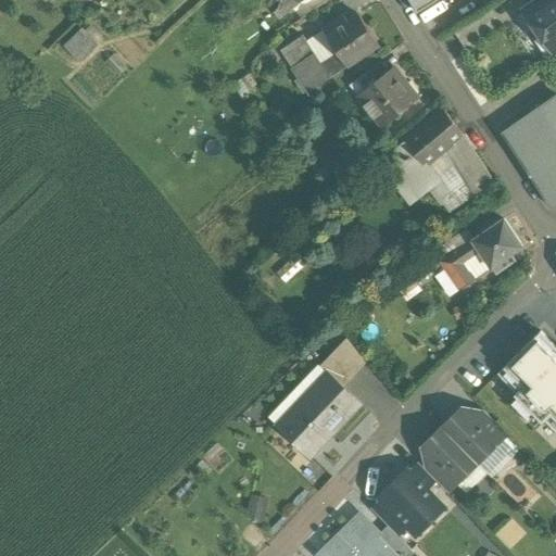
[(297,0),(276,0),(277,1),(278,0),(281,0),(285,2),(291,10),(300,3),(297,0)]
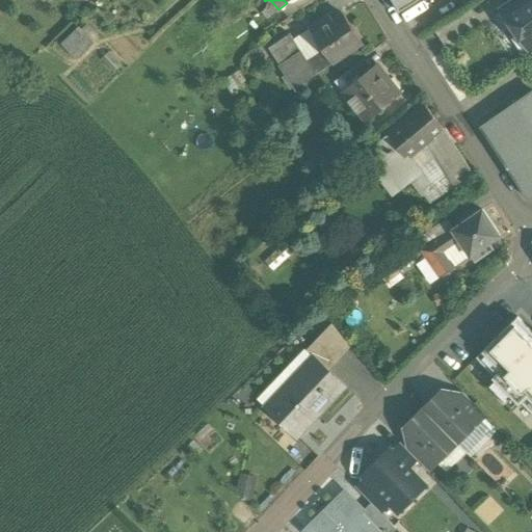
[(411,0),(397,0),(394,2),(399,12),(415,4),(411,0)]
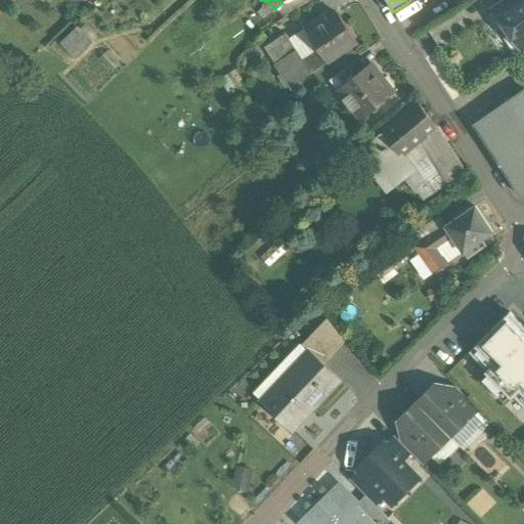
[(444,1),(443,0),(421,0),(412,5),(418,14),(444,1)]
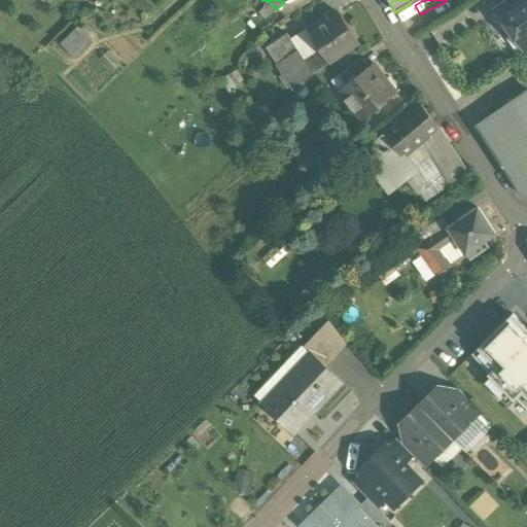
[(473,0),(454,0),(460,8),(473,0)]
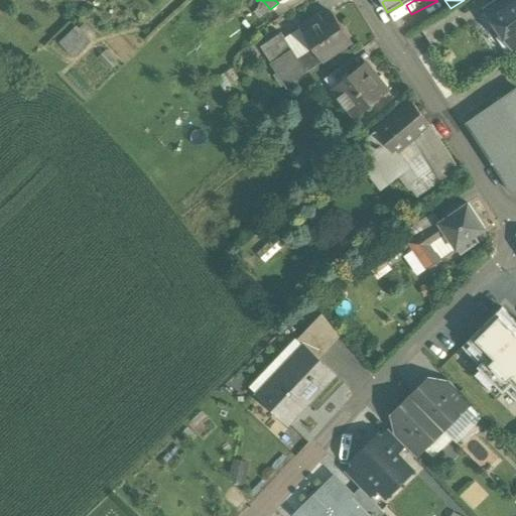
[(515,0),(499,0),(488,8),(505,34),(515,26),(515,0)]
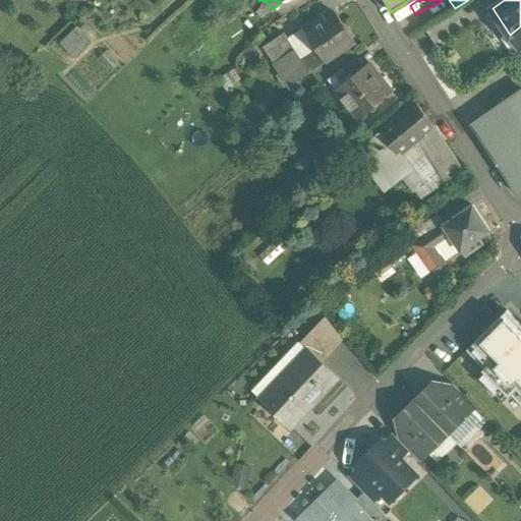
[(267,2),(256,12),(261,17),(273,9),(267,2)]
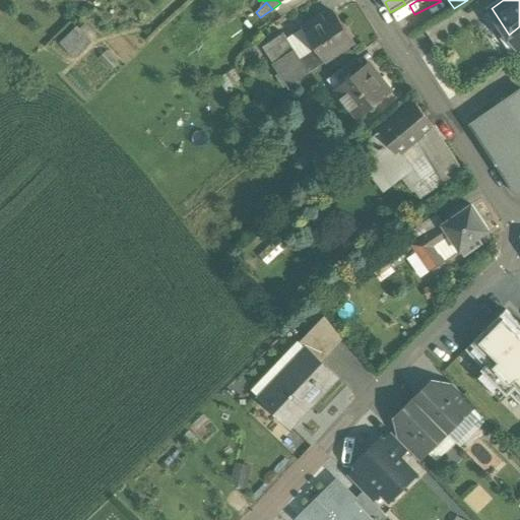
[(411,16),(407,8),(395,14),(399,22),(411,16)]
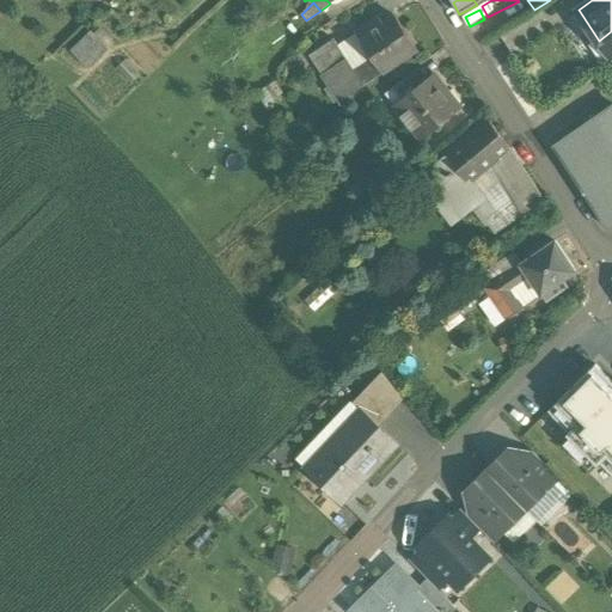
[(383,26),(362,38),(373,55),(373,56),(384,73),(418,50),(397,17),(383,26)]
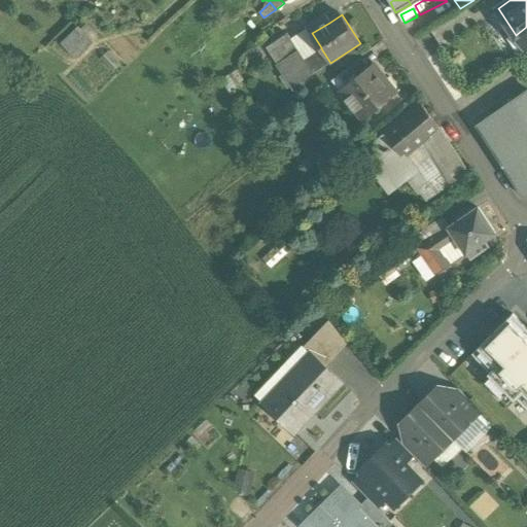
[(325,18),(309,28),(312,33),(329,23),(325,18)]
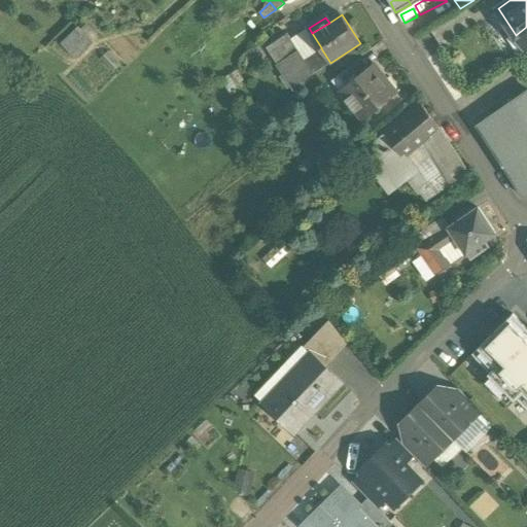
[(93,41),(80,28),(63,44),(75,59),(93,41)]
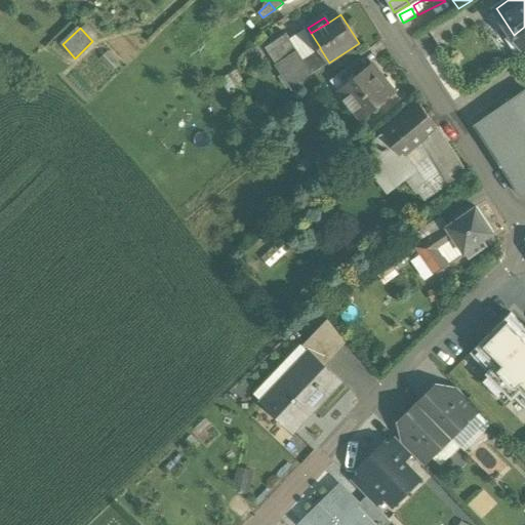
[(286,33),(267,46),(278,63),(288,55),(285,51),(294,45),(286,33)]
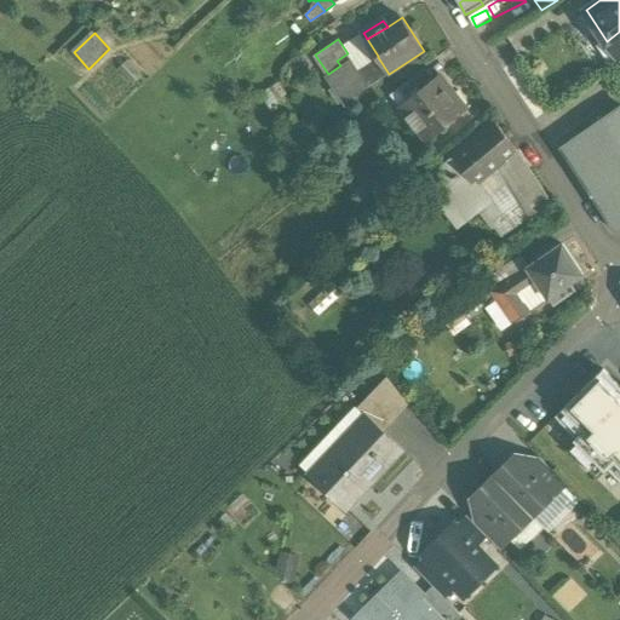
[(348,53),(337,61),(340,65),(328,74),(348,102),(371,86),(359,68),(348,53)]
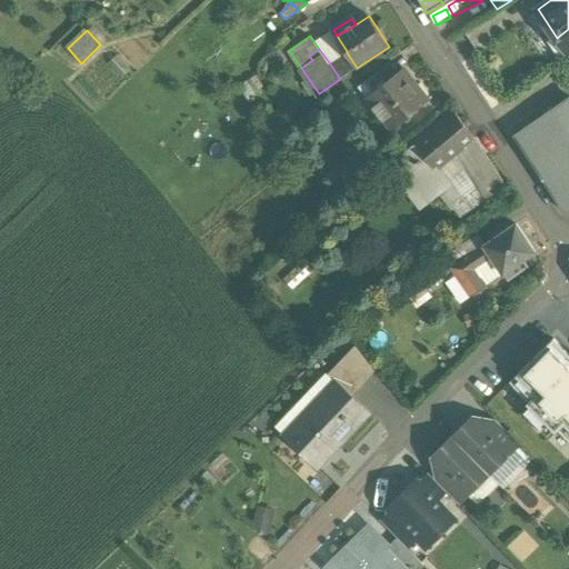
[(347,52),(329,62),(340,79),(357,68),(347,52)]
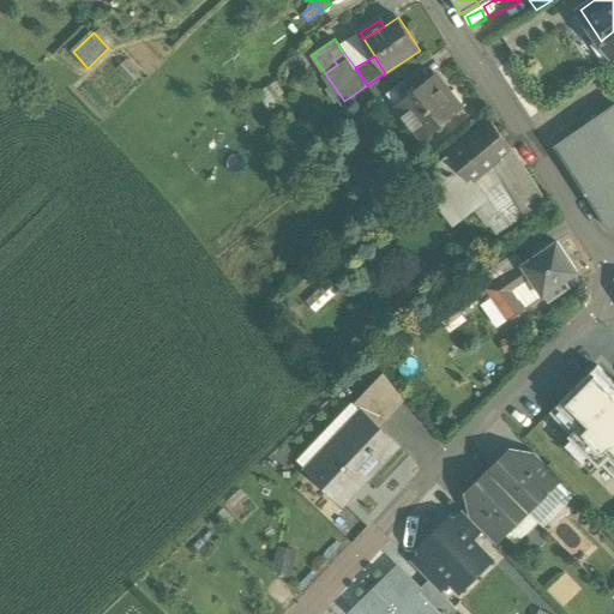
[(461,110),(435,77),(416,91),(396,107),(410,126),(426,115),(437,130),(461,110)]
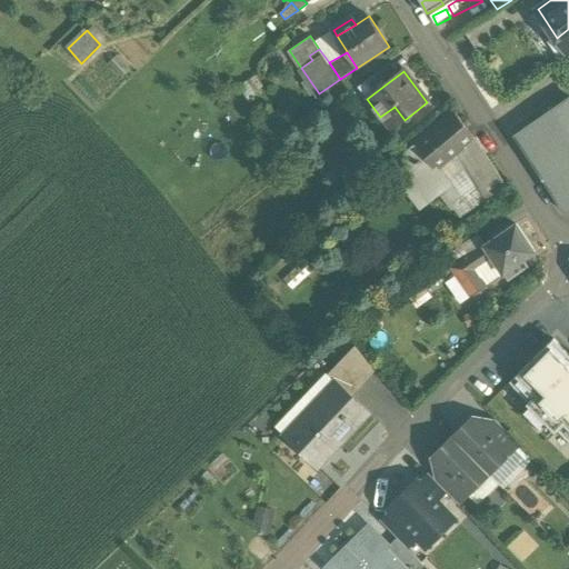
[(377,73),(358,88),(367,99),(386,85),(377,73)]
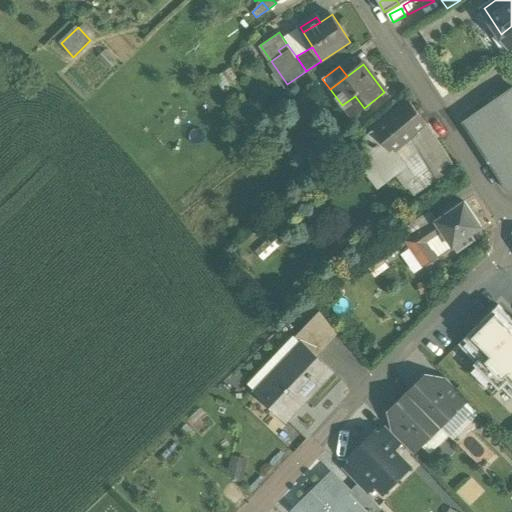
[(511,89),(497,99),(511,123),(511,89)]
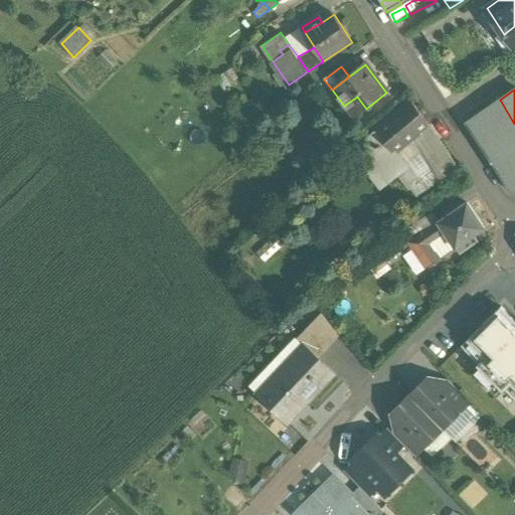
[(514,124),(500,100),(499,101),(499,102),(467,124),(466,123),(464,124),(508,192),(514,194),(514,124)]
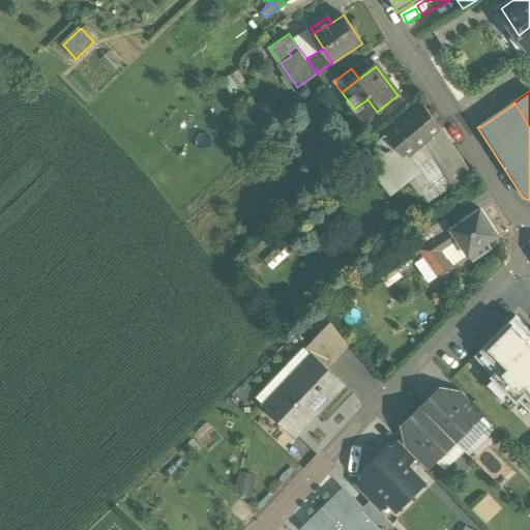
[(442,130),(422,106),(386,136),(405,159),(409,157),(427,143),(442,130)]
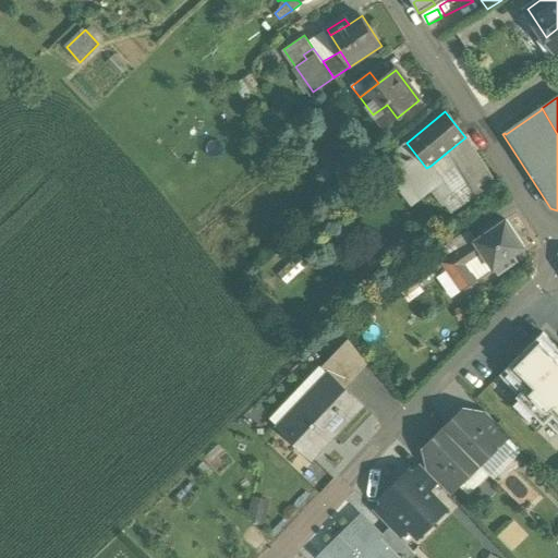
[(497,183),(465,137),(449,150),(471,184),(473,187),(478,196),(497,183)]
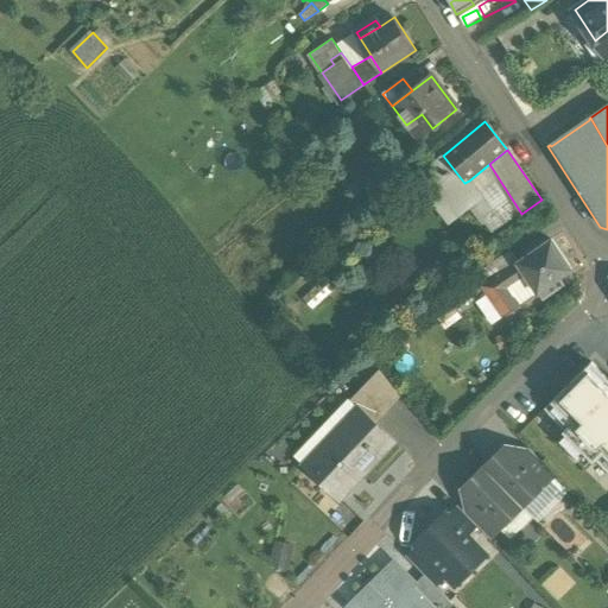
[(464,183),(443,156),(417,176),(453,221),(469,208),(482,198),(469,181),(464,183)]
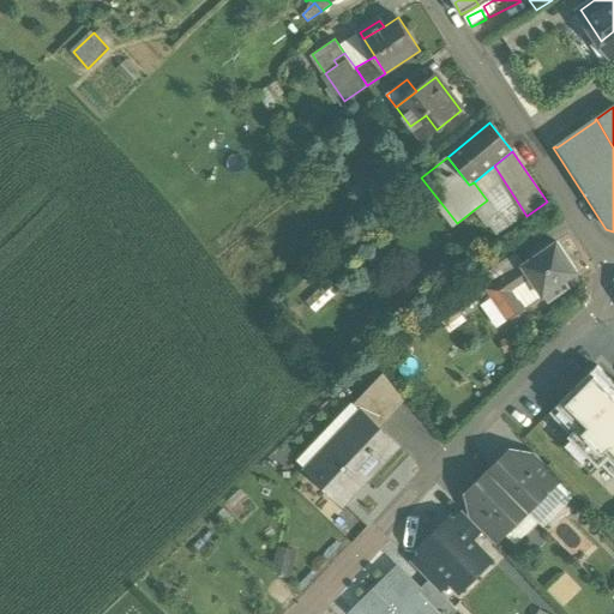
[(494,166),(474,182),(487,200),(498,216),(518,203),(494,166)]
